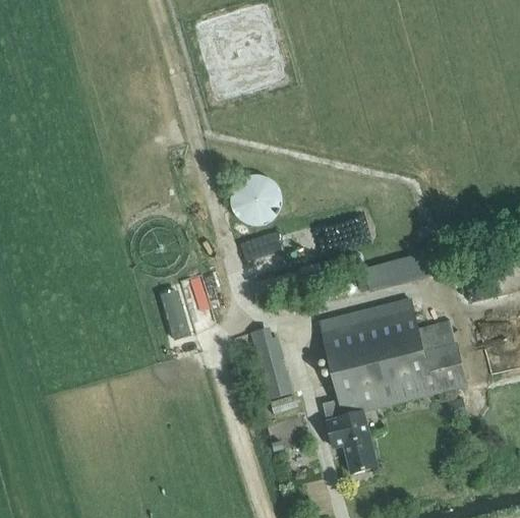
[(257,226),(263,225),(267,223),(271,221),(275,218),(278,214),(280,209),(281,205),(282,199),(281,194),(280,190),(278,185),(275,182),(271,179),(267,177),(263,175),(257,174),(253,174),(249,175),(244,176),(241,179),(237,182),(235,185),(231,193),(230,197),(230,203),(230,207),(232,211),(234,215),(237,218),(241,221),(247,224),(252,225),(257,226)]
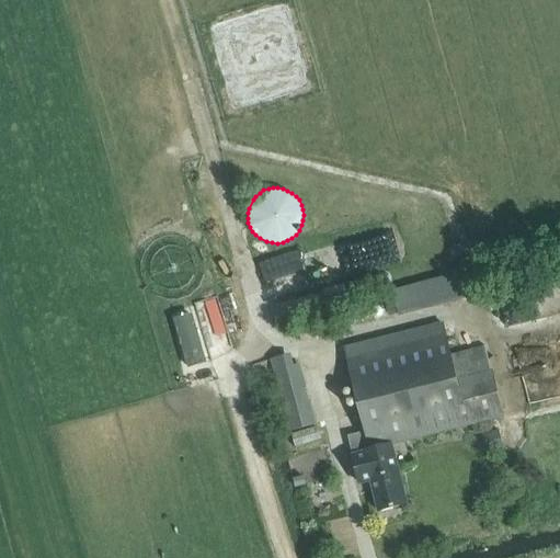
[(421,311),(464,300),(456,271),(413,283),(421,311)]
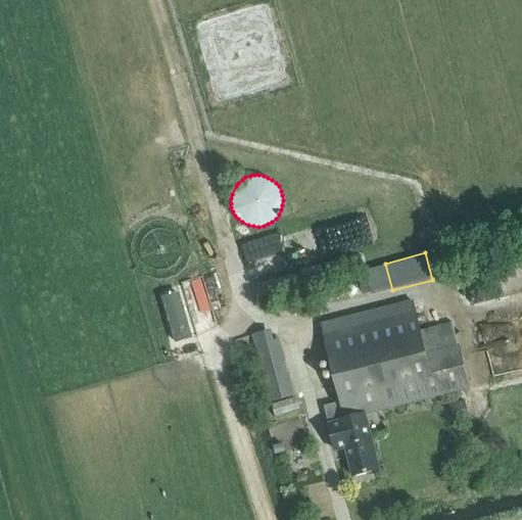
[(418,329),(411,299),(320,322),(339,400),(323,404),(334,448),(344,445),(351,474),(376,468),(369,438),(367,439),(360,413),(467,387),(451,321),(418,329)]
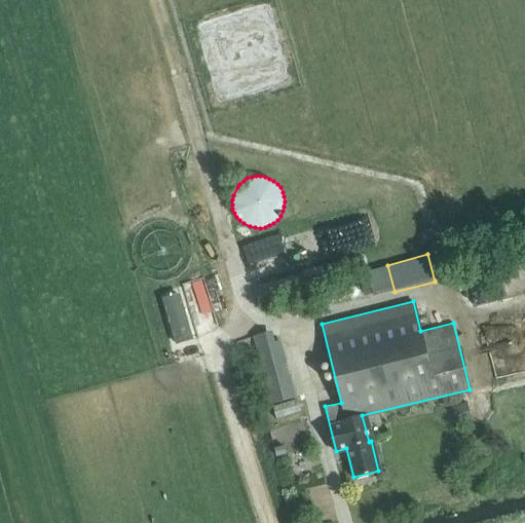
[(274,338),(271,330),(254,335),(272,399),(295,393),(278,337),(274,338)]
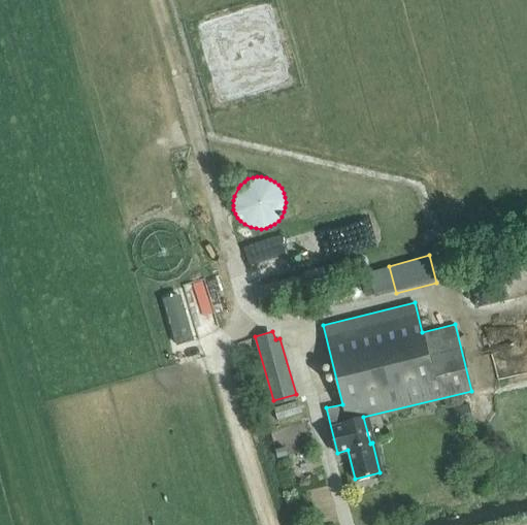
[(272,406),(276,419),(300,412),(296,399),(272,406)]
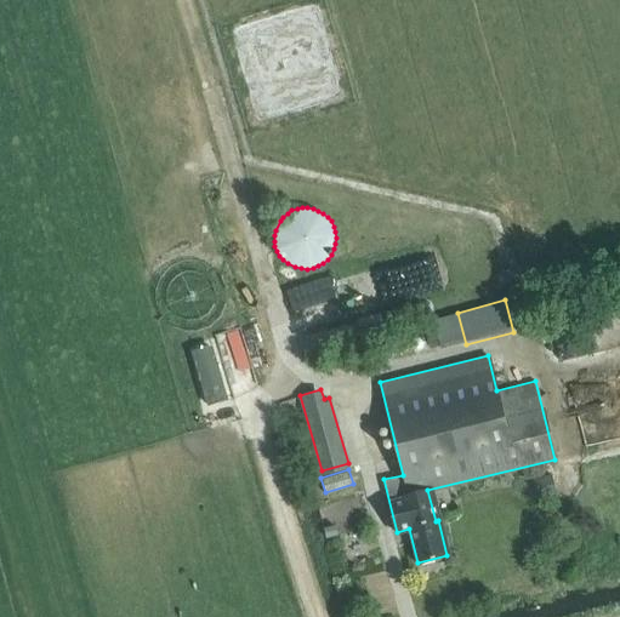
[(551,474),(538,476),(542,493),(556,491),(551,474)]
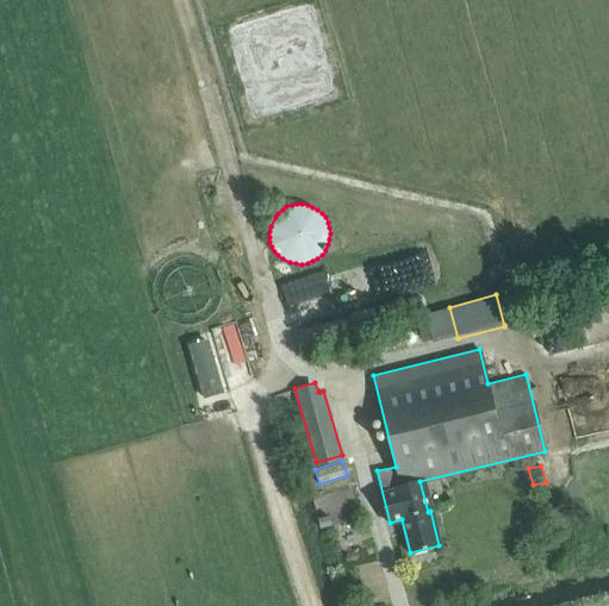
[(331,523),(329,514),(318,517),(321,525),(331,523)]
